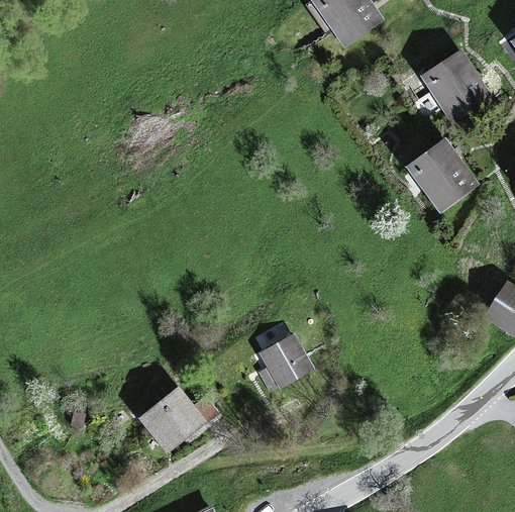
[(310,0),(307,2),(340,50),(383,20),(369,0),(310,0)]
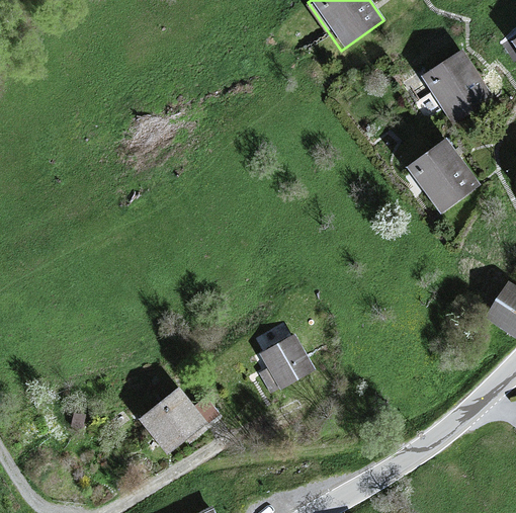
[(463,48),(420,77),(451,123),(495,94),(463,48)]
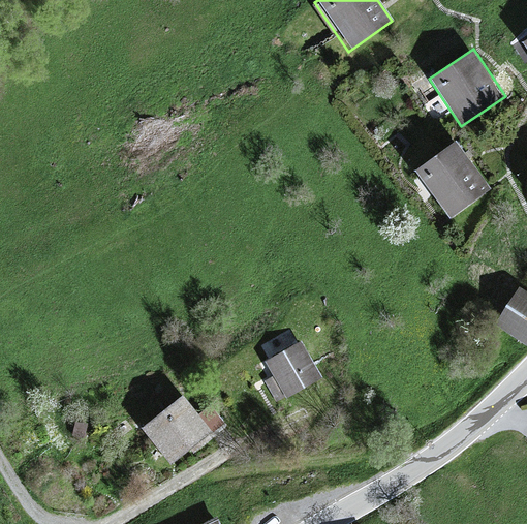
[(454,142),(412,172),(446,220),(489,190),(454,142)]
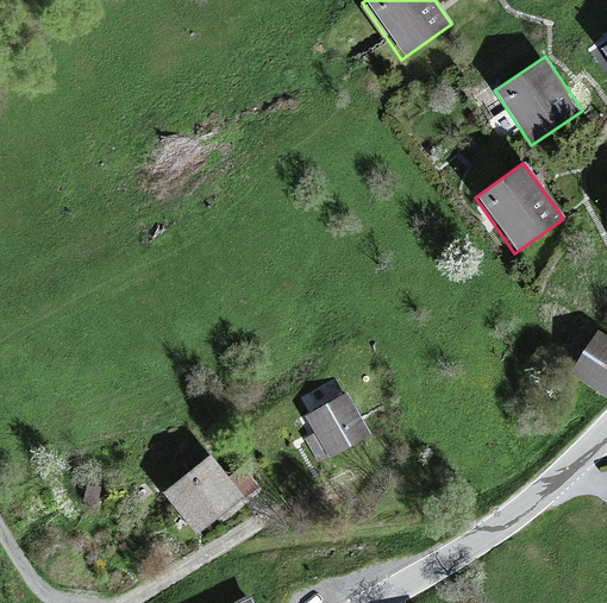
[(606,337),(596,331),(569,372),(606,397),(606,337)]
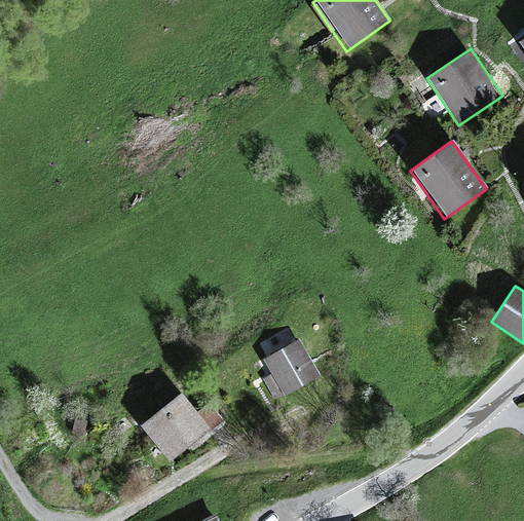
[(299,339),(261,359),(281,396),(317,375),(299,339)]
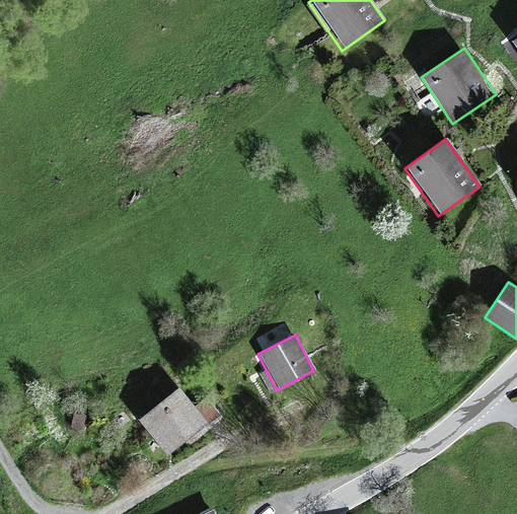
[(183,390),(142,421),(170,459),(212,428),(183,390)]
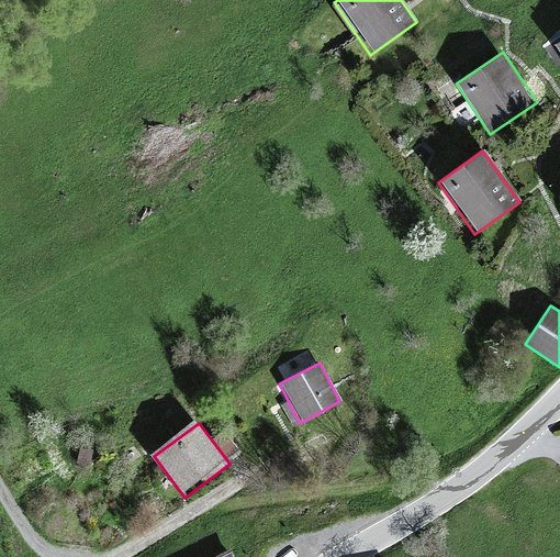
[(234,556),(230,546),(208,556),(234,556)]
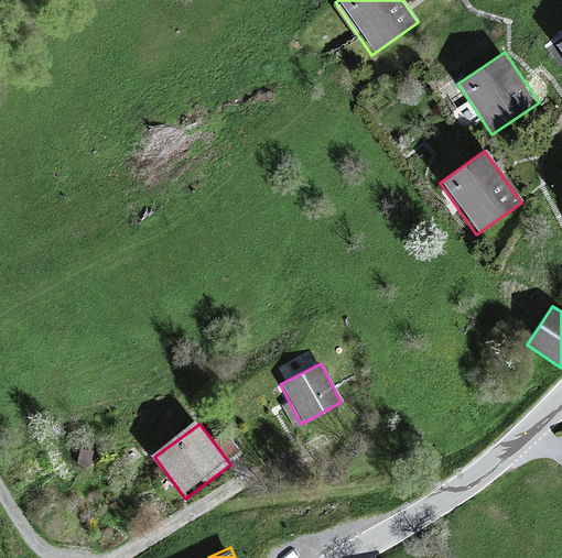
All buildings are outlined.
